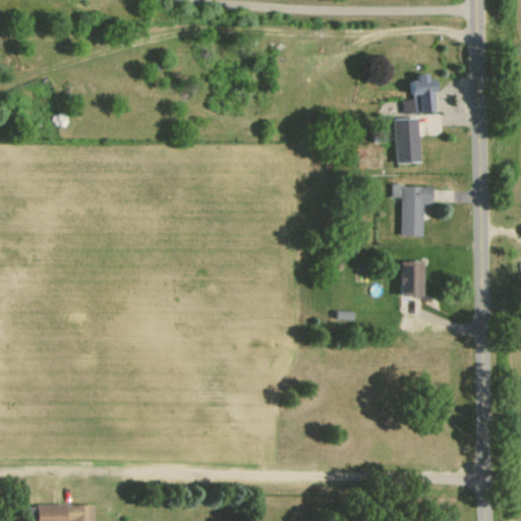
[(397,114),(430,112),(428,76),(399,78),(400,98),(396,99),(397,114)]
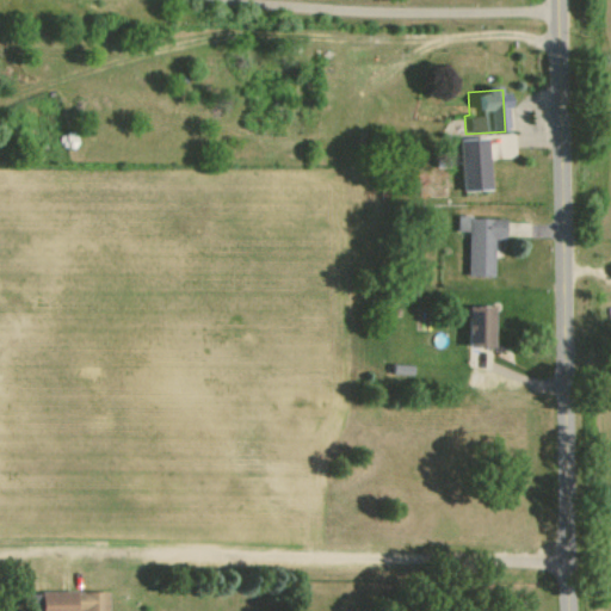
[(451,140),(454,191),(482,190),(481,139),(451,140)]
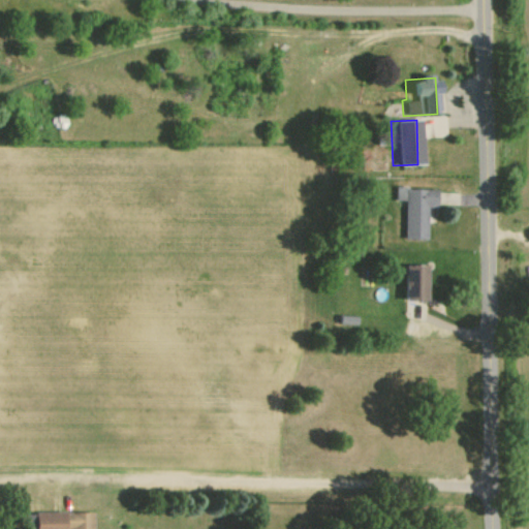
[(400,239),(423,240),(423,207),(432,207),(433,189),(392,188),(392,201),(401,201),(400,239)]
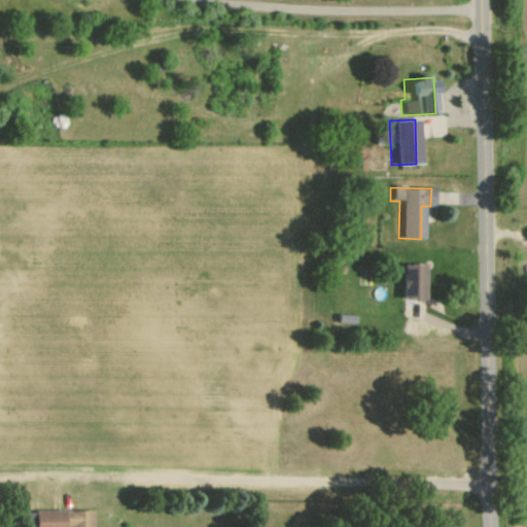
[(421,265),(398,265),(397,300),(420,301),(421,265)]
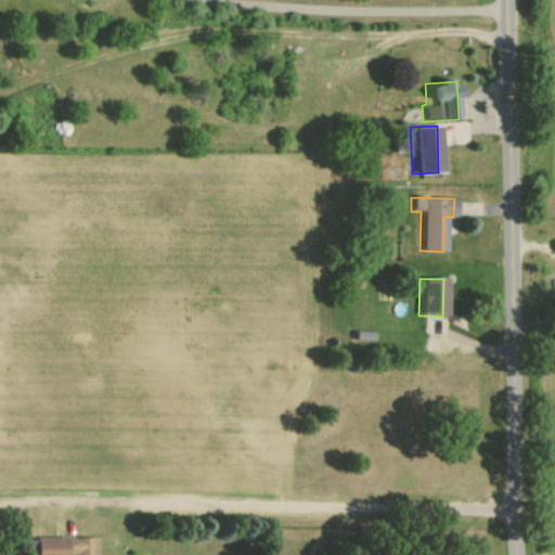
[(93,554),(94,538),(31,538),(30,554),(93,554)]
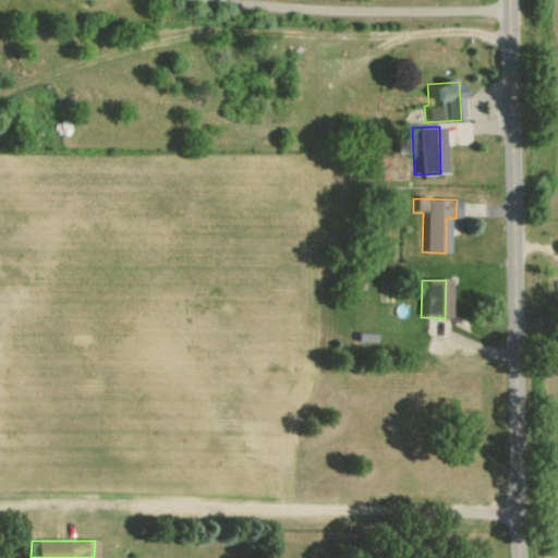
All buildings are outlined.
